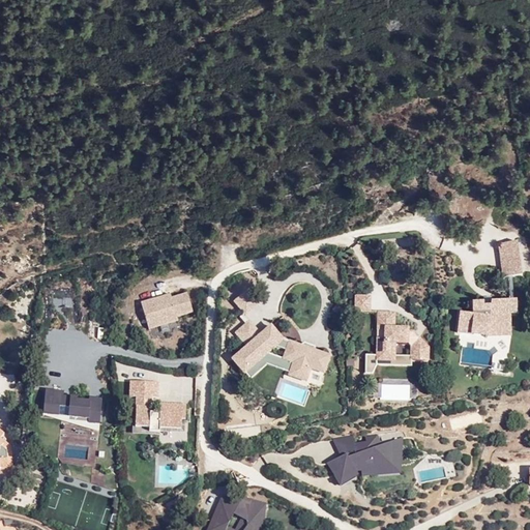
[(518,242),(498,245),(503,278),(522,275),(518,242)]
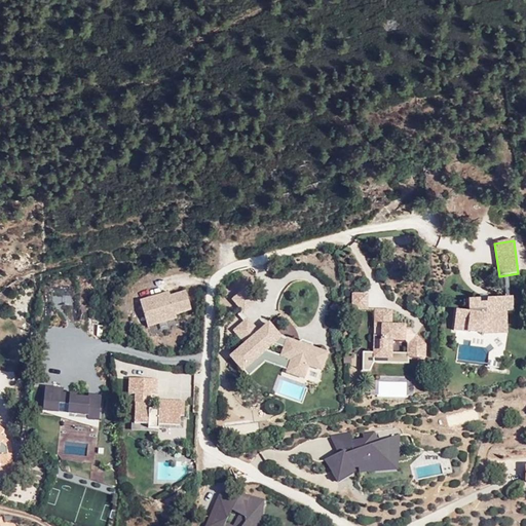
[(170,292),(140,300),(148,327),(178,320),(176,315),(190,311),(185,292),(171,296),(170,292)]
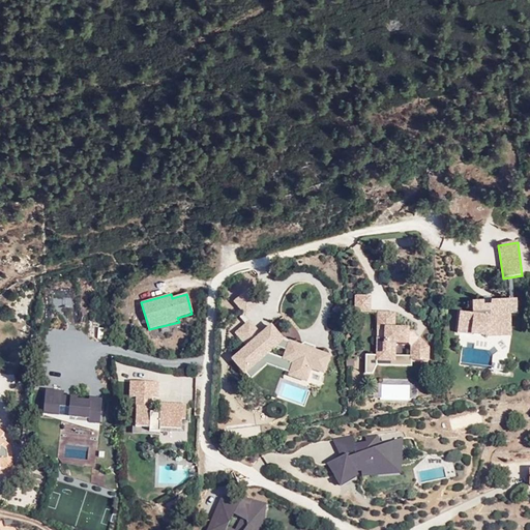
[(371,313),(370,295),(353,295),(353,313),(371,313)]
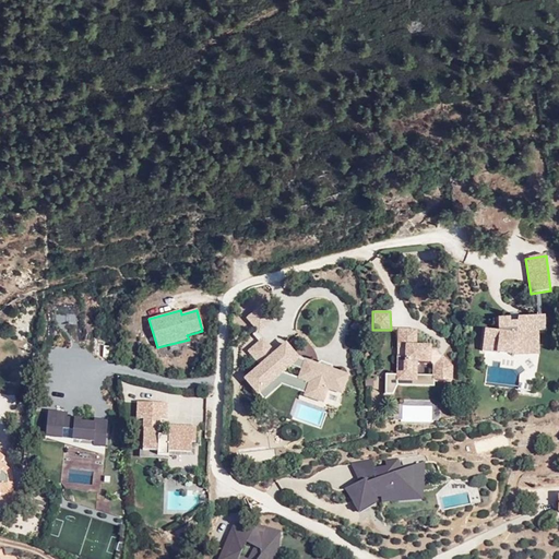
[(510,319),(498,319),(499,332),(486,330),(483,352),(514,356),(540,355),(538,331),(545,331),(546,319),(518,318),(519,323),(510,322),(510,319)]
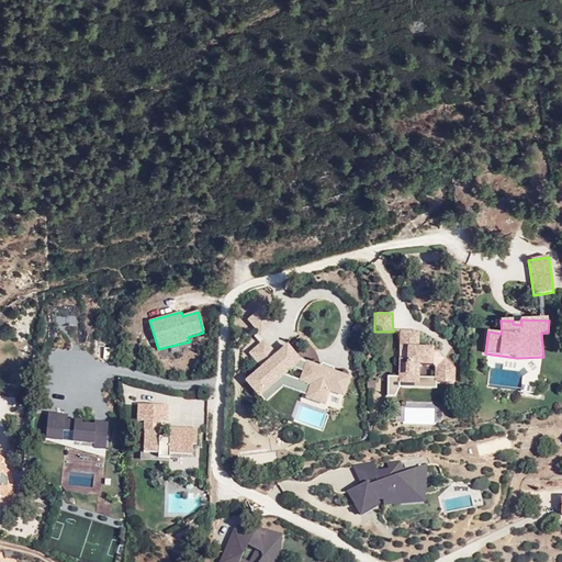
[(419,332),(401,332),(400,332),(398,350),(407,351),(407,360),(401,360),(398,389),(437,391),(438,382),(456,383),(456,369),(439,351),(434,350),(435,348),(418,347),(419,332)]
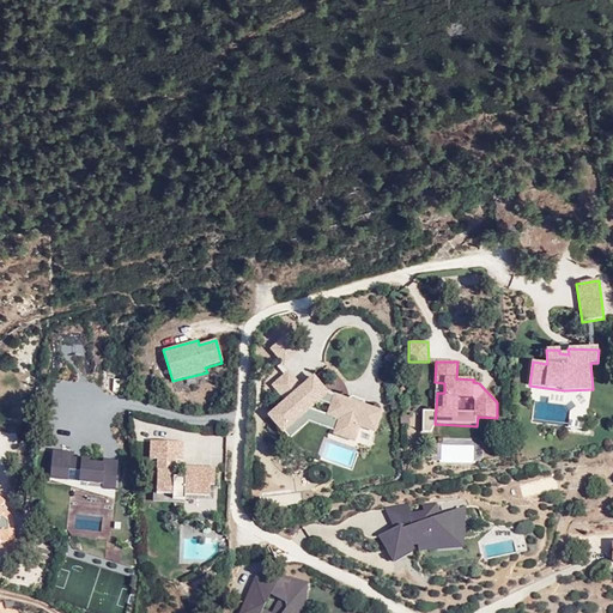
[(315,375),(314,375),(296,390),(311,407),(316,401),(331,389),(315,375)]
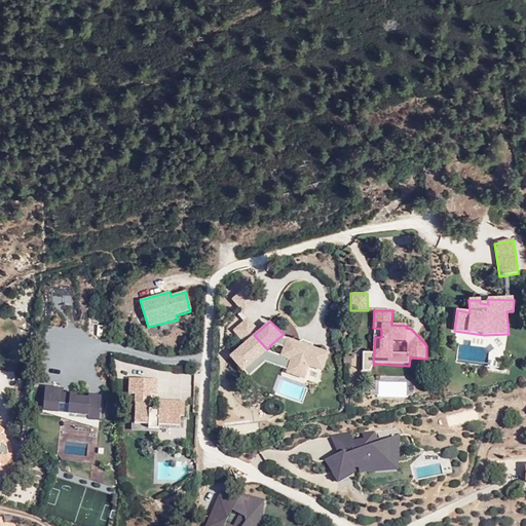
[(330,352),(287,338),(279,358),(290,362),(286,373),(305,380),(309,367),(323,371),(330,352)]
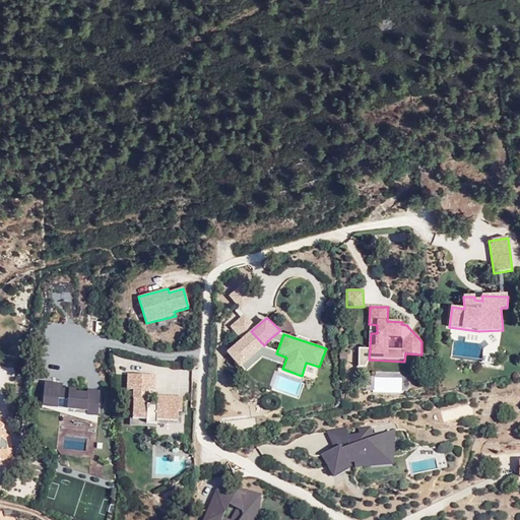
[(155,374),(126,374),(125,389),(131,389),(131,419),(145,419),(145,424),(157,425),(157,420),(179,421),(178,412),(183,412),(183,396),(157,395),(157,404),(148,404),(148,390),(155,389),(155,374)]
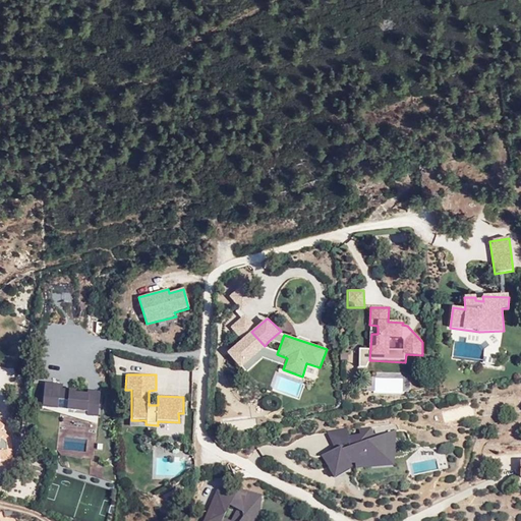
[(41,409),(98,416),(101,392),(62,388),(62,384),(44,382),(41,409)]
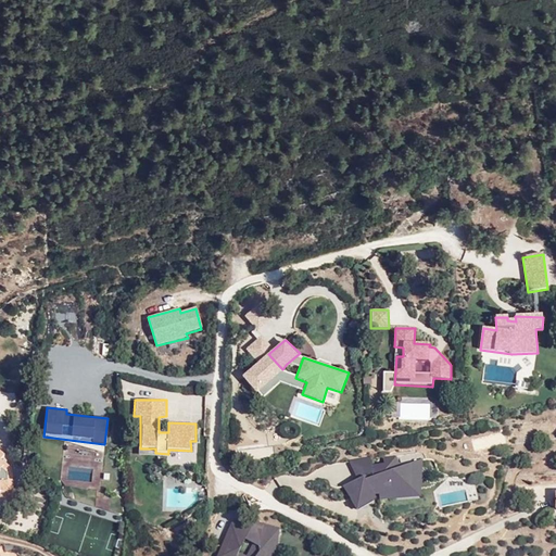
[(0,450),(0,505),(15,506),(14,502),(25,502),(25,489),(13,489),(13,479),(1,470),(4,466),(0,463),(0,454),(2,452),(0,450)]
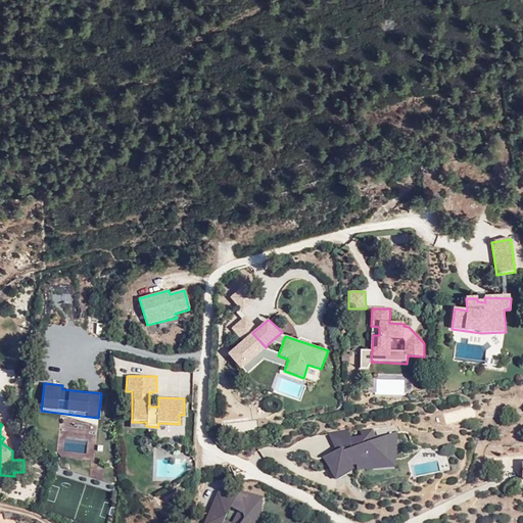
[(395,468),(398,430),(376,435),(374,428),(360,430),(362,435),(349,436),(347,429),(328,432),(335,449),(322,457),(336,480),(351,469),(351,466),(355,465),(357,470),(395,468)]
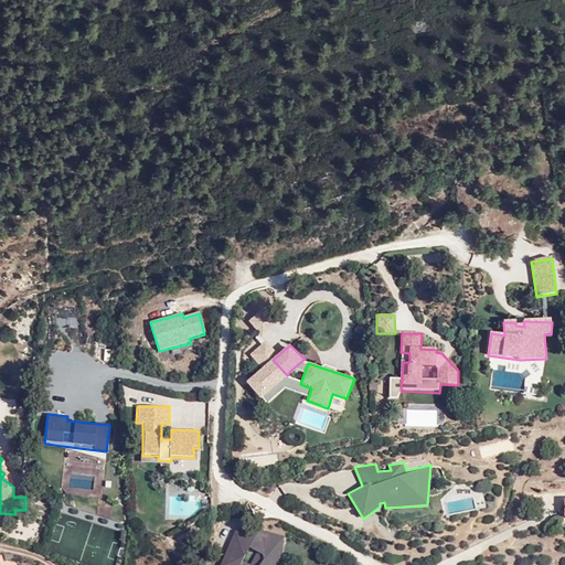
[(479,487),(439,498),(445,518),(484,507),(479,487)]
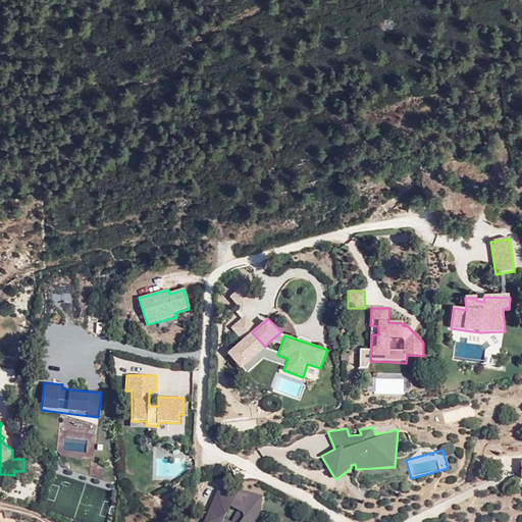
[(264,494),(237,486),(230,496),(216,489),(202,521),(266,521),(267,521),(259,515),(264,494)]
